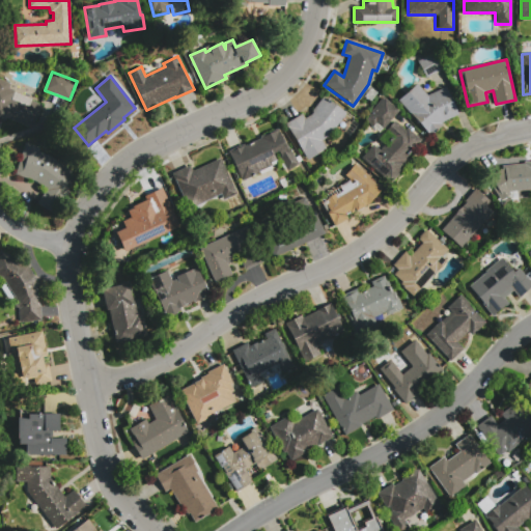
[(42,105),(32,128),(6,117),(5,120),(0,117),(0,79),(11,83),(9,88),(15,90),(14,92),(32,100),(31,101),(42,105)]
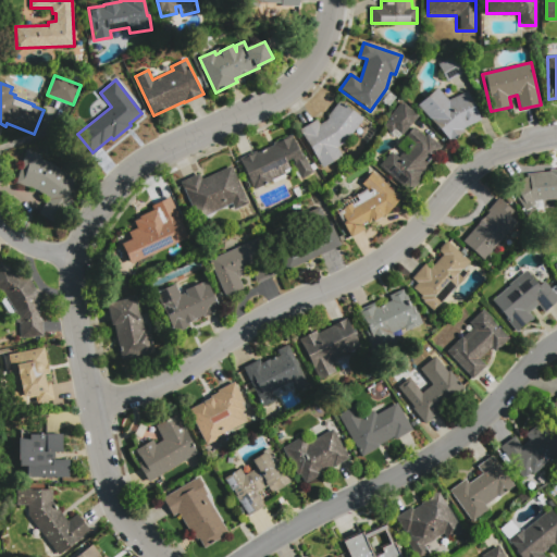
[(470,125),(467,126),(463,130),(463,131),(450,141),(418,106),(437,88),(448,100),(468,91),(481,120),(470,125)]
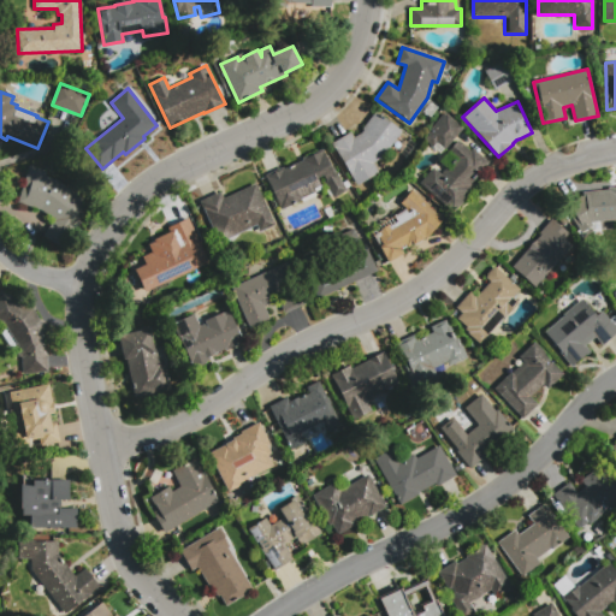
[(359,135),(363,130),(362,129),(375,111),(402,131),(389,149),(386,147),(380,157),(381,158),(372,164),(378,172),(357,185),(331,143),(350,132),(354,138),(359,135)]
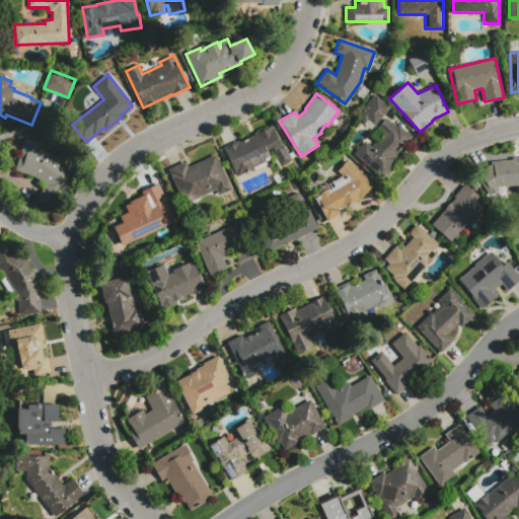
[(389,108),(374,126),(367,120),(367,116),(362,112),(376,96),(389,108)]
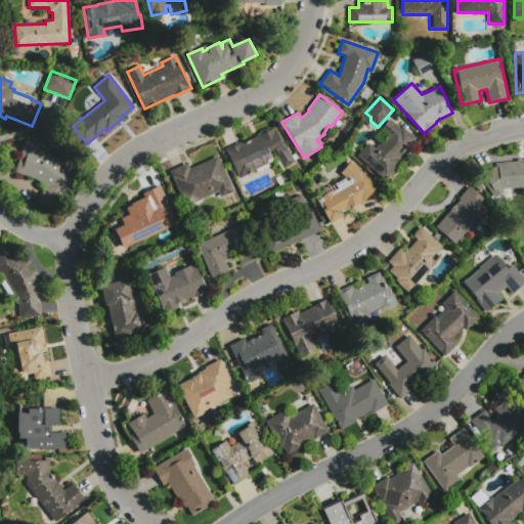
[(356,157),(367,142),(375,148),(380,142),(382,144),(389,135),(382,129),(393,115),(418,135),(400,157),(400,158),(399,159),(401,161),(384,180),(356,157)]
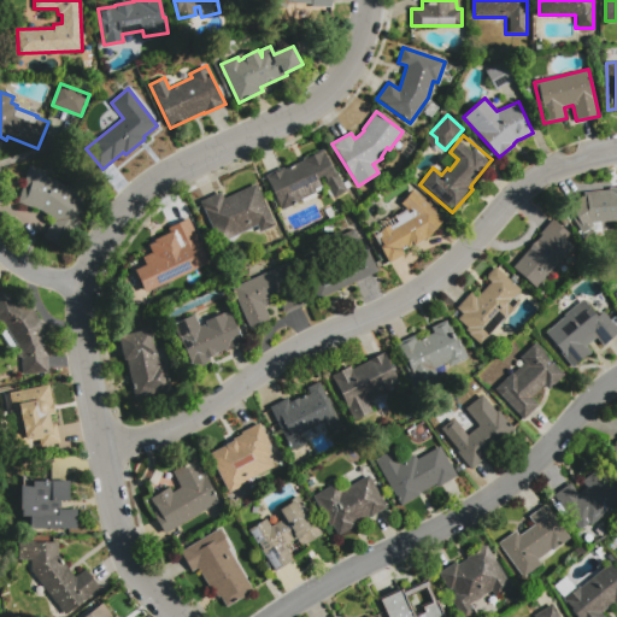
[(282,210),(265,176),(285,168),(286,169),(303,160),(303,159),(322,150),(344,193),(331,198),(323,181),(325,181),(323,176),(318,178),(323,189),(282,210)]
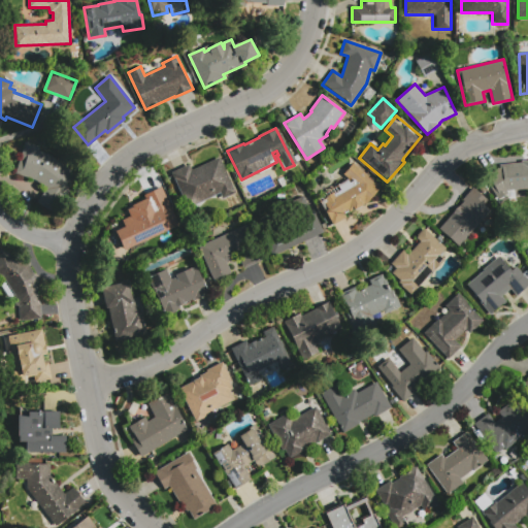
[(47,154),(48,155),(66,166),(75,175),(47,210),(37,202),(47,189),(35,180),(15,173),(25,146),(28,147),(29,144),(40,147),(39,151),(47,154)]
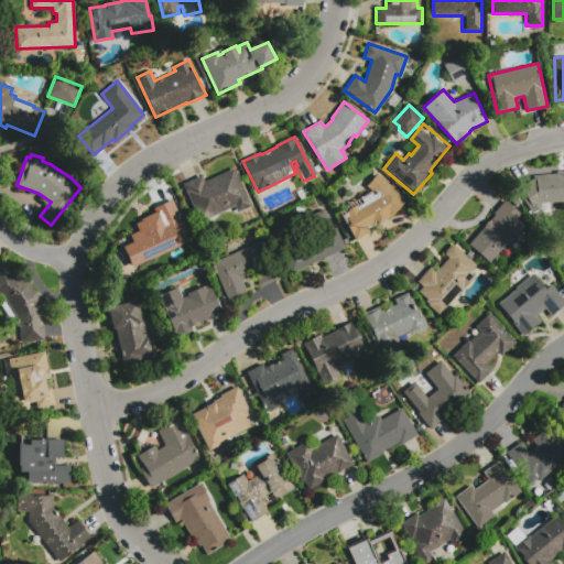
[(234,167),(252,205),(238,212),(235,206),(201,223),(182,185),(202,175),(205,182),(234,167)]
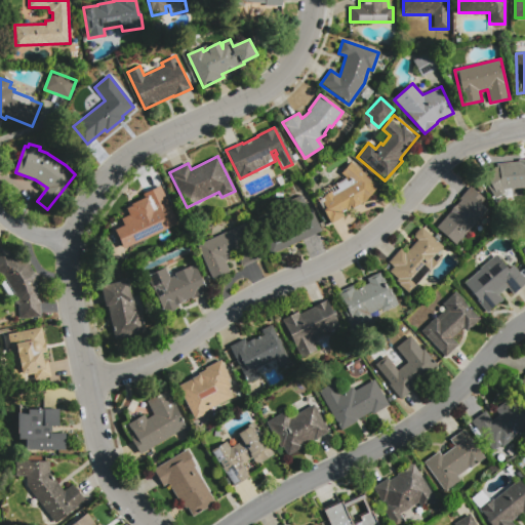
[(524,159),(494,161),(494,168),(486,169),(487,195),(501,194),(501,189),(524,187),(524,159)]
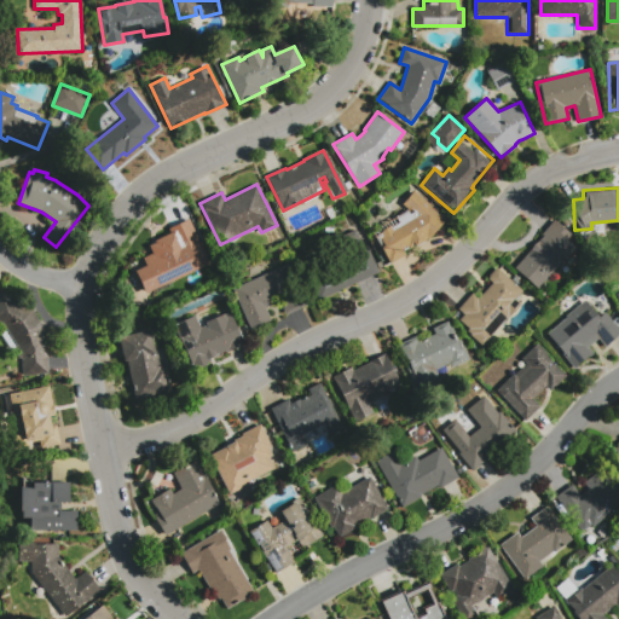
[(435,232),(431,237),(415,247),(412,243),(401,249),(405,254),(389,262),(375,237),(379,235),(379,232),(389,226),(391,227),(399,223),(397,218),(408,210),(410,214),(414,212),(410,208),(409,209),(401,204),(414,191),(446,219),(435,232)]
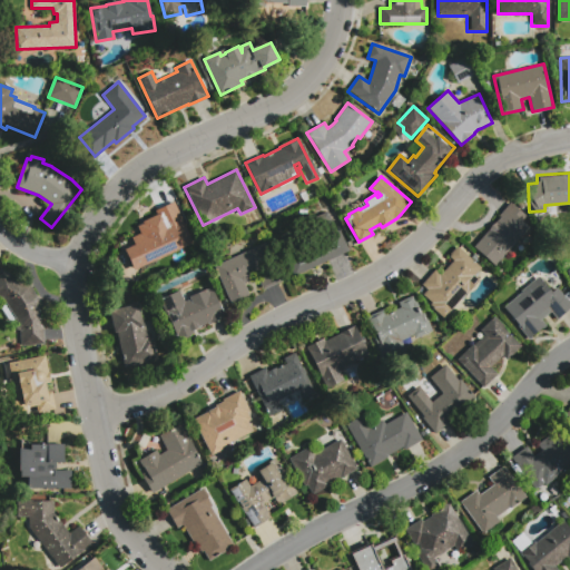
[(135,271),(124,249),(134,244),(130,237),(140,233),(137,226),(143,223),(141,222),(157,215),(155,210),(174,202),(193,244),(135,271)]
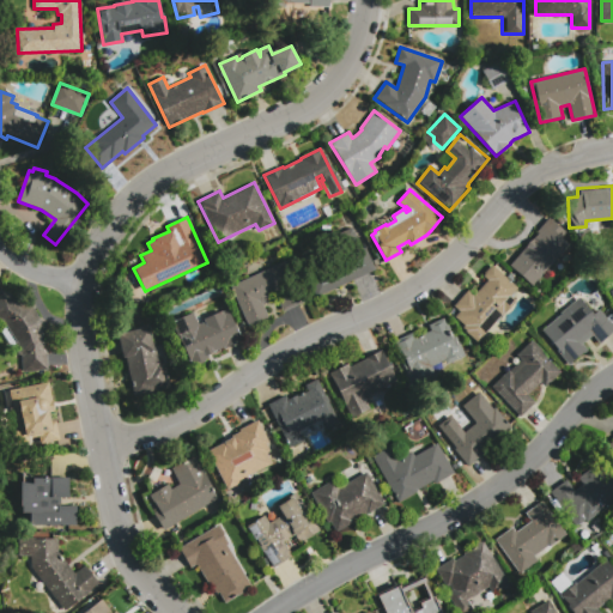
[(532,286),(509,266),(538,234),(535,232),(548,218),(565,232),(560,237),(569,244),(532,286)]
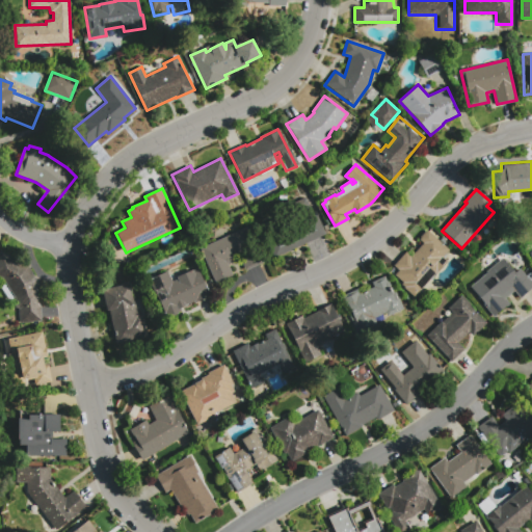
[(273,232),(264,236),(273,257),(322,235),(306,196),(292,203),(299,220),(273,232)]
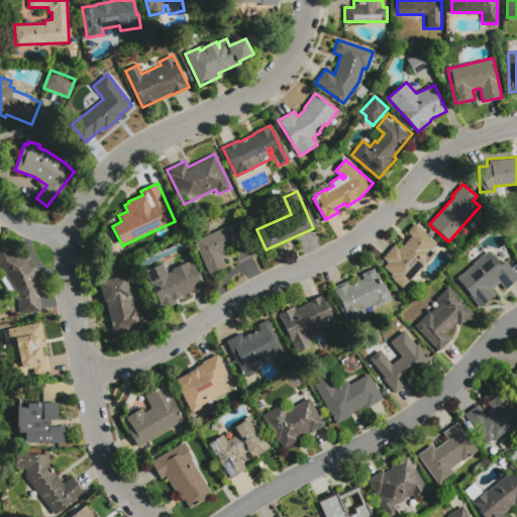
[(194,240),(243,219),(260,254),(238,264),(233,251),(222,256),(227,269),(209,276),(194,240)]
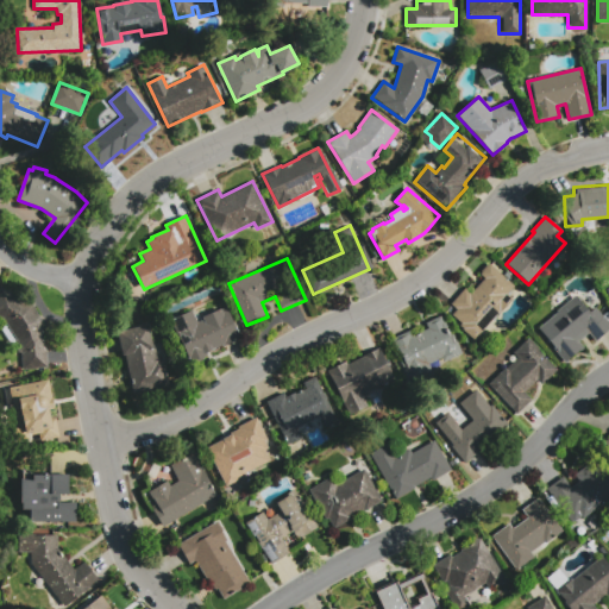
[(473,340),(457,326),(460,322),(452,315),(457,309),(451,303),(465,288),(471,293),(484,278),(479,274),(489,264),(514,286),(506,295),(510,299),(473,340)]
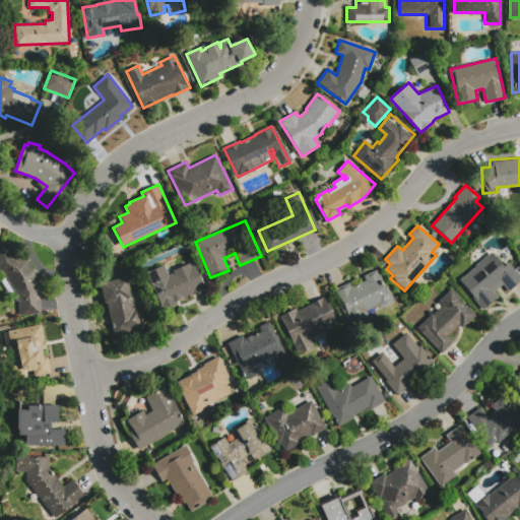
[(0,245),(27,260),(40,279),(37,282),(38,296),(40,296),(41,315),(18,316),(17,294),(16,294),(5,275),(0,272),(0,245)]
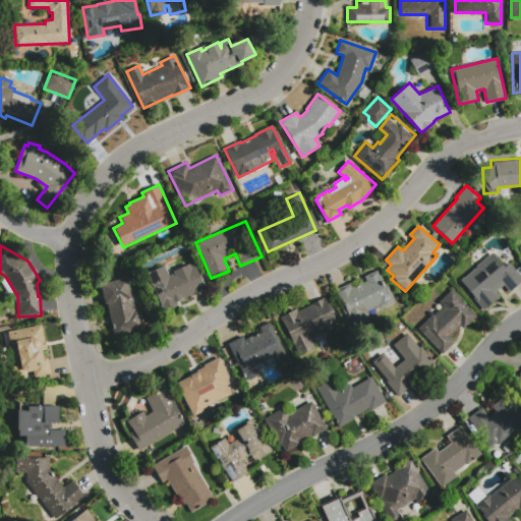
[(483,309),(459,281),(494,252),(504,265),(503,266),(506,271),(506,265),(509,264),(520,278),(520,280),(508,292),(503,285),(494,292),(499,297),(483,309)]
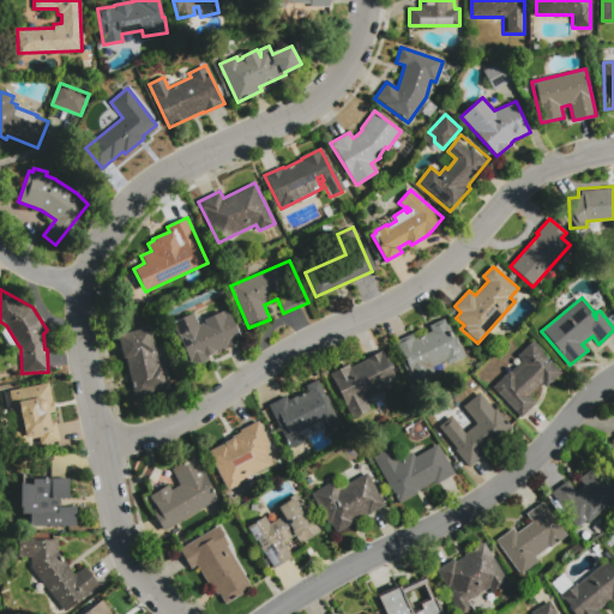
[(228,309),(242,341),(224,349),(223,348),(191,363),(172,323),(193,313),(199,325),(204,323),(203,320),(222,311),(223,312),(228,309)]
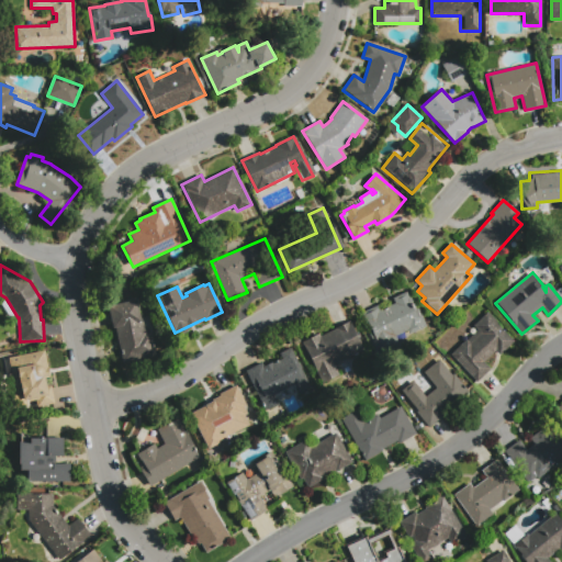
[(375,355),(358,314),(378,305),(380,310),(392,304),(390,299),(407,291),(415,308),(417,307),(426,326),(408,334),(407,330),(395,336),(400,344),(375,355)]
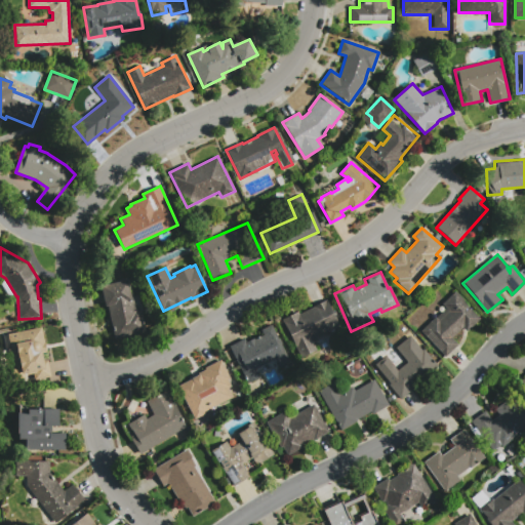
[(115,338),(108,306),(106,306),(102,286),(127,281),(131,299),(133,298),(135,311),(142,310),(146,332),(115,338)]
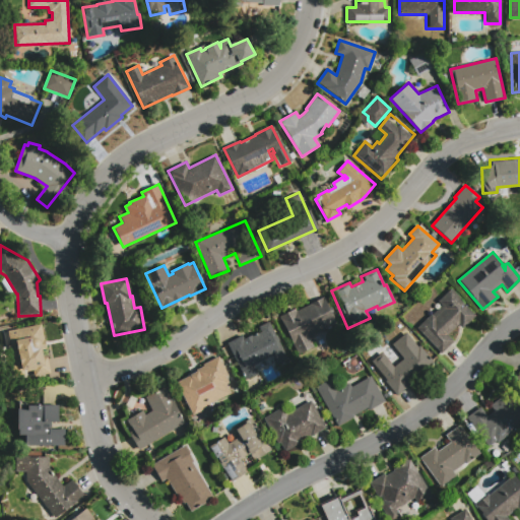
[(441,352),(417,328),(441,305),(438,302),(451,289),(460,299),(459,300),(474,316),(462,328),(459,324),(448,335),(454,341),(441,352)]
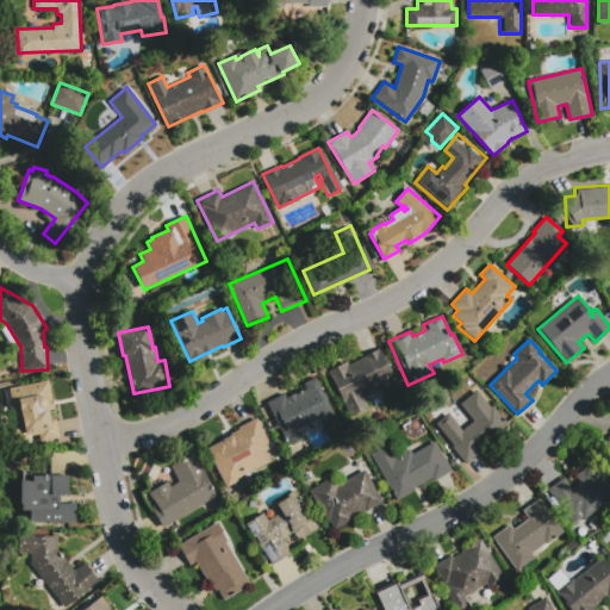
[(327,371),(346,361),(347,365),(379,348),(394,379),(363,396),(369,408),(350,417),(327,371)]
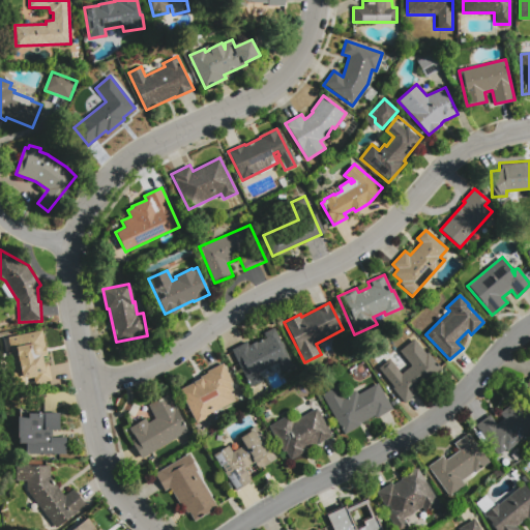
[(231,350),(246,342),(248,346),(257,342),(257,343),(265,339),(263,333),(273,327),(294,366),(283,373),(277,363),(246,380),(231,350)]
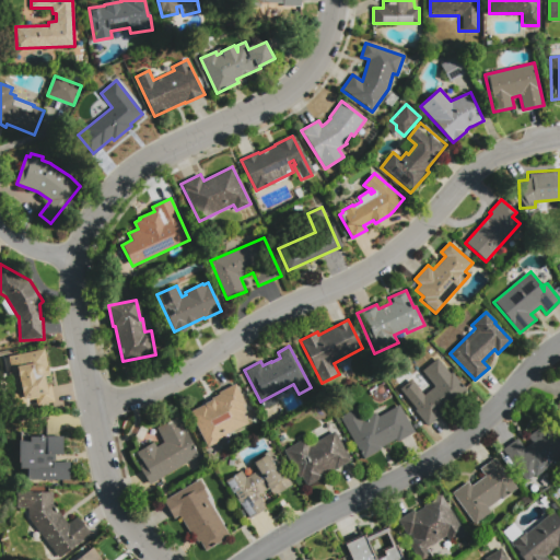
[(44,349),(49,376),(45,377),(46,385),(51,384),(55,403),(36,406),(35,401),(23,404),(18,376),(12,377),(8,357),(44,349)]
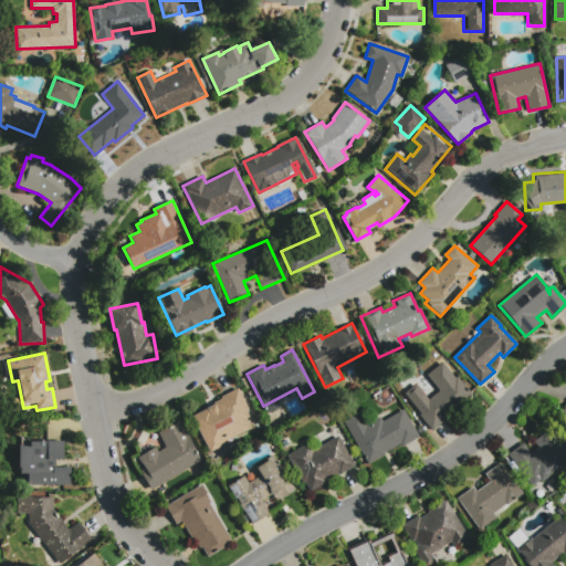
[(406,398),(418,387),(429,399),(439,390),(427,375),(442,362),(454,377),(457,376),(473,396),(432,430),(406,398)]
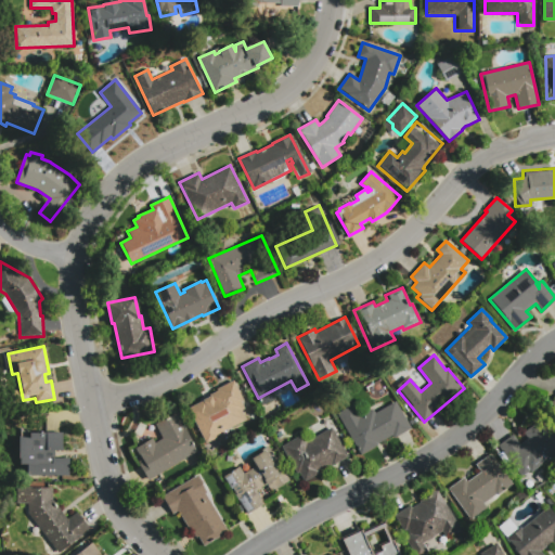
[(188,409),(202,401),(210,396),(209,395),(217,390),(217,389),(233,381),(244,401),(242,402),(245,409),(242,411),(246,420),(217,436),(217,437),(206,443),(188,409)]
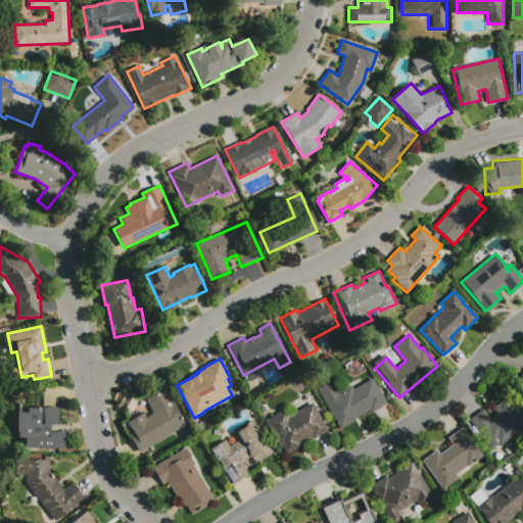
[(373,378),(387,402),(371,412),(370,409),(354,418),(355,419),(340,428),(318,389),(333,381),(339,392),(351,385),(353,389),(373,378)]
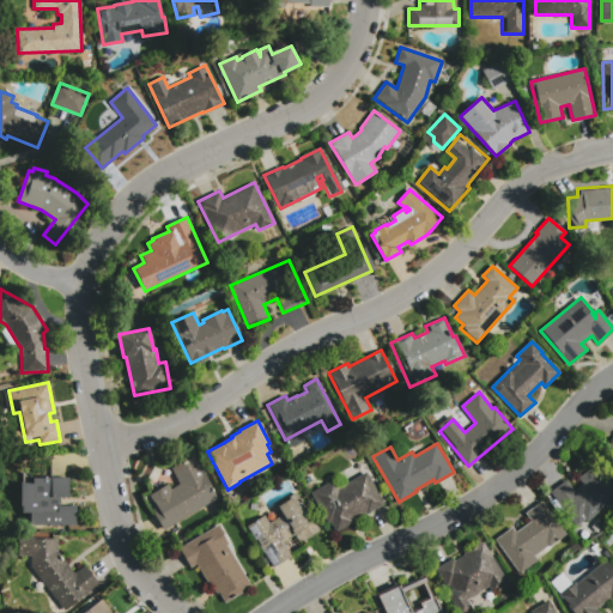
[(163,530),(155,514),(158,511),(150,495),(169,485),(170,489),(180,484),(171,468),(196,455),(206,475),(205,475),(218,502),(163,530)]
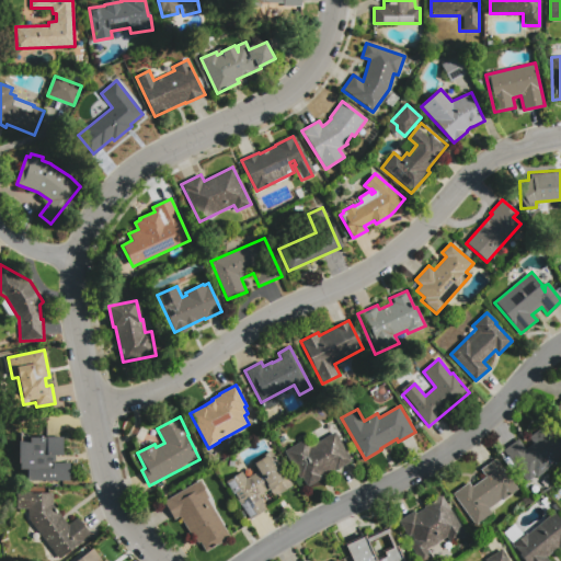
[(503,450),(518,439),(525,448),(533,443),(528,437),(549,422),(560,438),(560,455),(559,457),(560,459),(536,477),(535,476),(526,482),(503,450)]
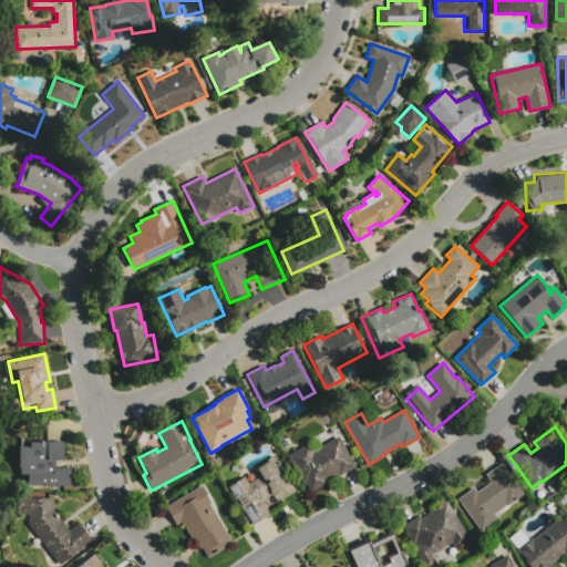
[(309,493),(288,455),(307,444),(311,452),(339,436),(356,466),(309,493)]
